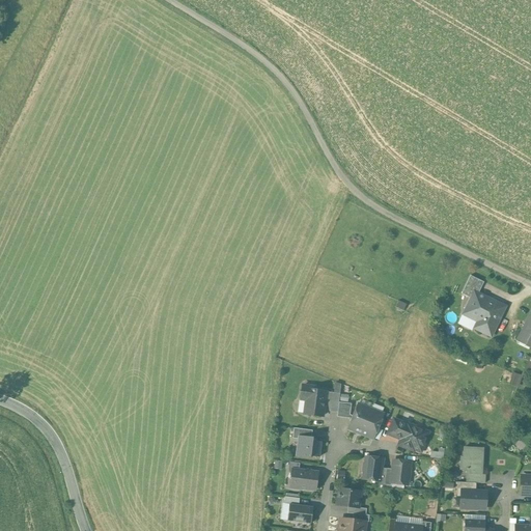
[(379,284),(383,273),(366,267),(361,277),(379,284)]
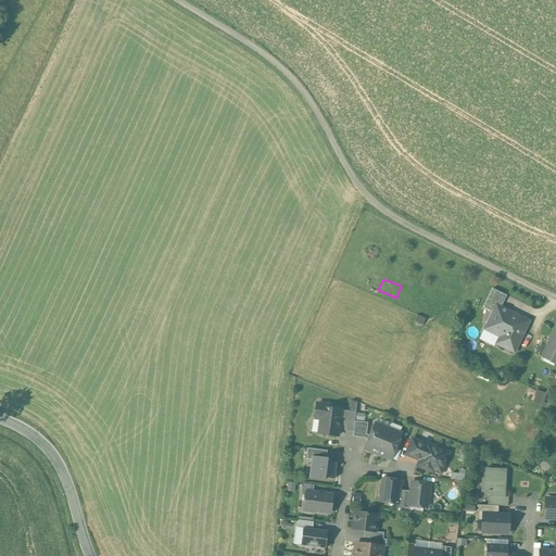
[(506,297),(492,289),(483,308),(493,313),(496,305),(501,307),(506,297)]
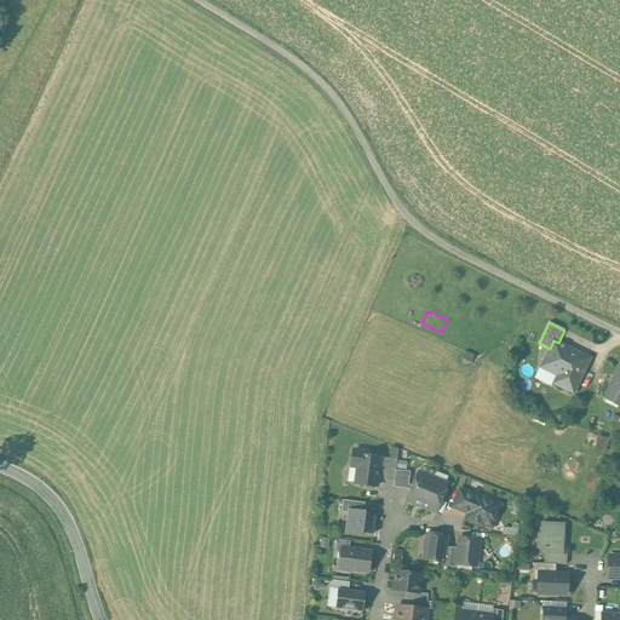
[(579,355),(564,349),(566,346),(558,343),(554,340),(550,349),(540,368),(557,377),(554,384),(573,394),(578,384),(577,383),(589,359),(579,355)]
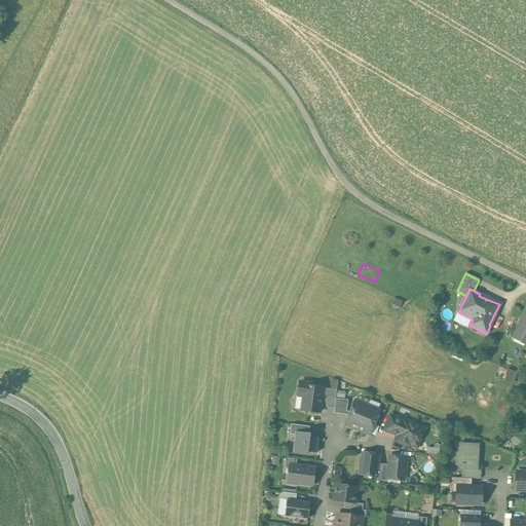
[(525,308),(512,338),(525,344),(525,308)]
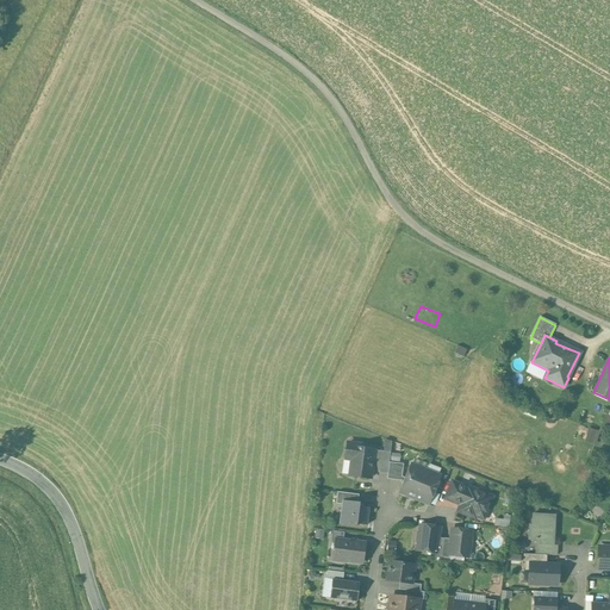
[(362,446),(347,444),(346,459),(352,460),(349,477),(371,479),(373,461),(374,450),(361,449),(362,446)]
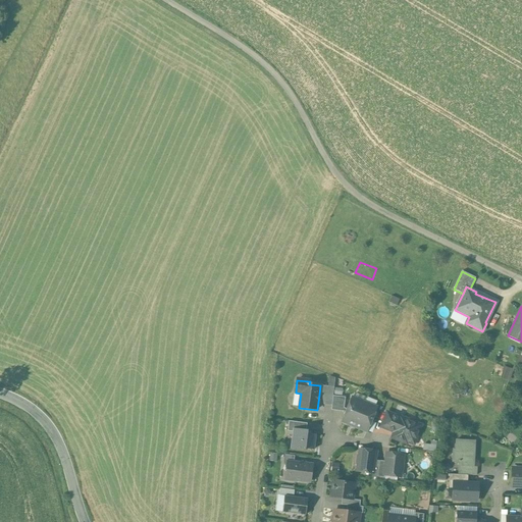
[(334,387),(320,385),(319,395),(321,396),(324,405),(331,406),(333,396),(334,387)]
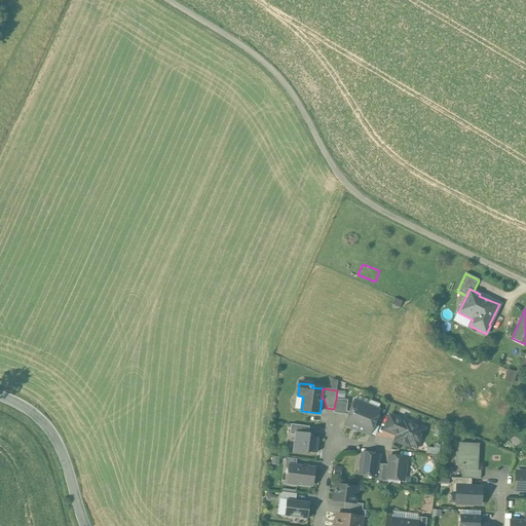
[(348,401),(336,399),(334,409),(334,413),(346,415),(349,416),(350,413),(346,411),(348,401)]
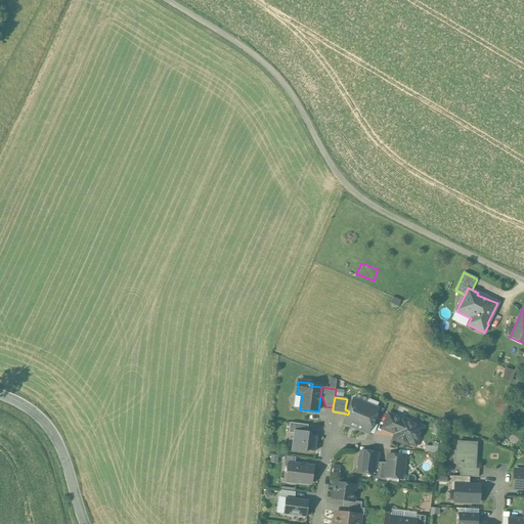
[(377,409),(353,400),(349,411),(348,415),(344,424),(367,433),(377,409)]
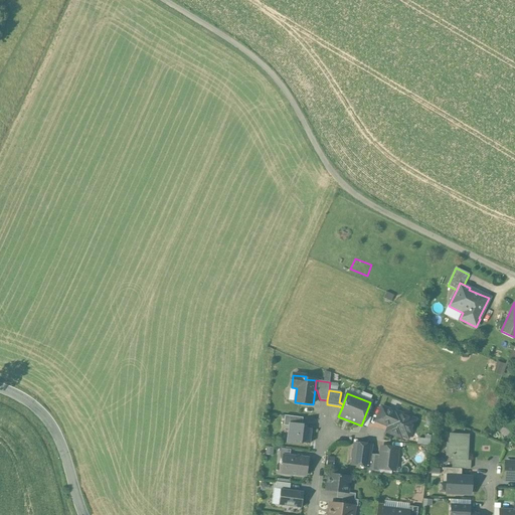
[(414,420),(395,412),(395,413),(382,407),(376,420),(389,426),(391,431),(390,434),(399,437),(409,433),(408,427),(412,425),(414,420)]
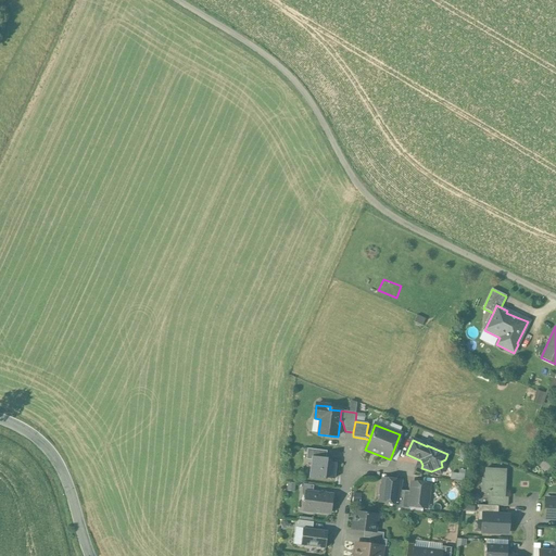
[(327,451),(307,449),(306,459),(312,460),(312,457),(326,458),(327,451)]
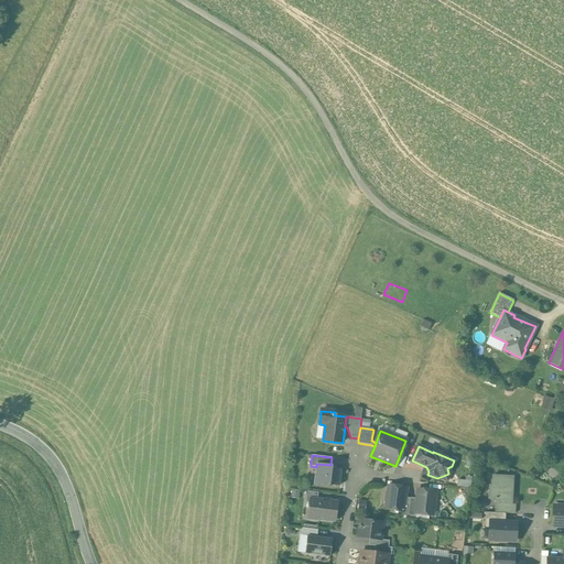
[(331,465),(316,464),(316,467),(314,486),(329,487),(329,485),(339,486),(342,470),(332,469),(333,466),(331,465)]
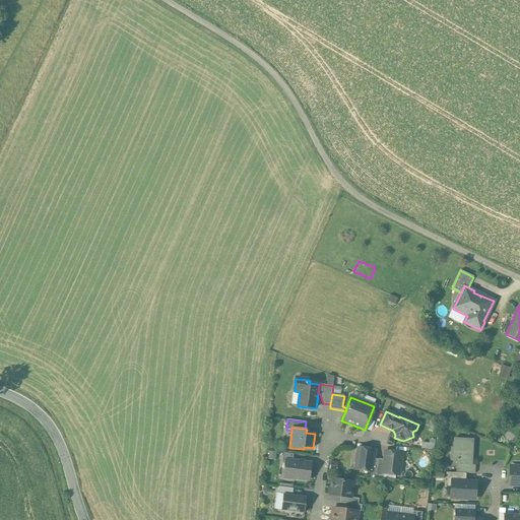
[(473,440),(454,438),(453,448),(451,448),(450,460),(457,461),(457,464),(472,465),(473,440)]
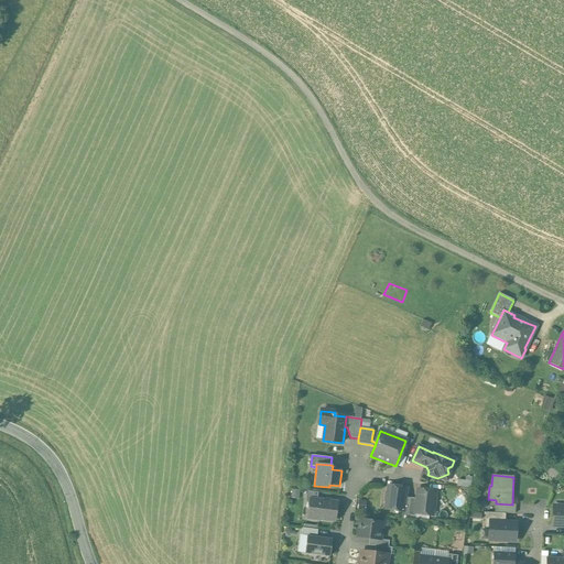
[(465,480),(457,479),(457,486),(470,487),(472,476),(465,476),(465,480)]
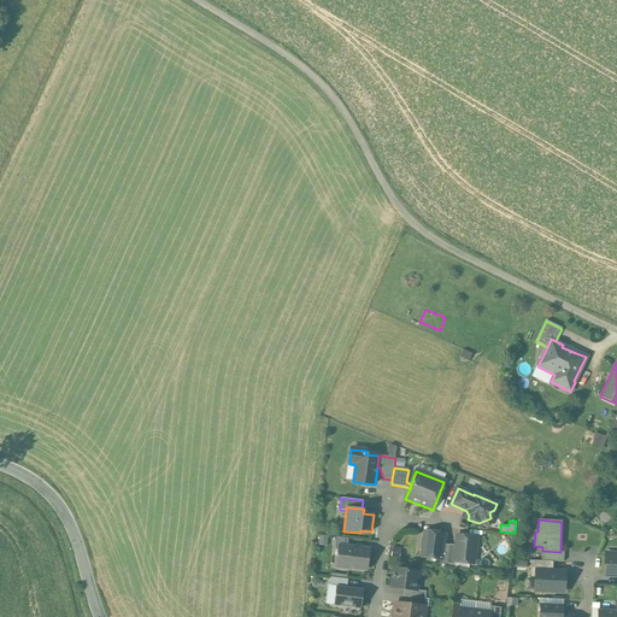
[(444,534),(425,532),(424,539),(423,539),(422,548),(423,548),(422,558),(440,559),(442,544),(444,534)]
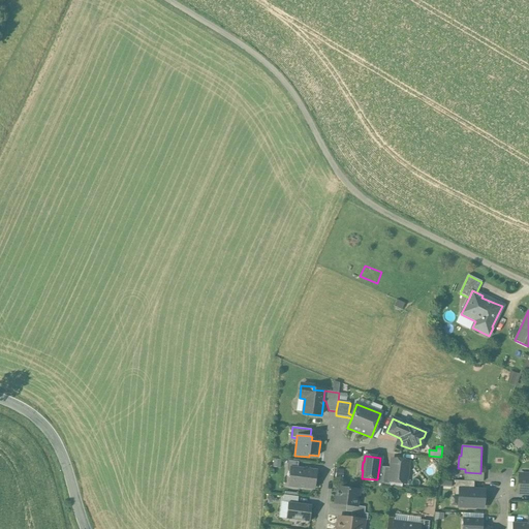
[(408,461),(393,459),(392,468),(390,481),(405,484),(406,476),(407,476),(408,467),(407,467),(408,461)]
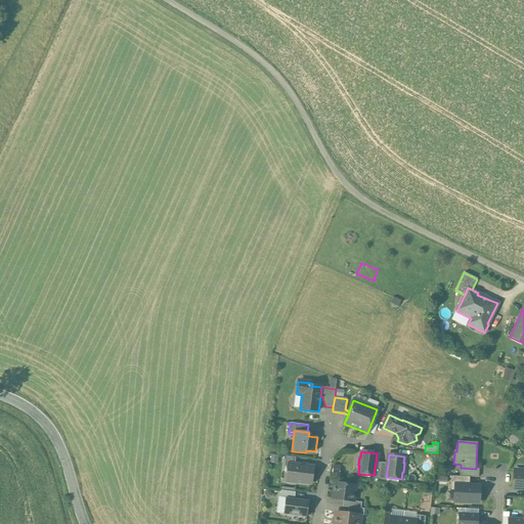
[(296,457),(286,456),(285,465),(289,466),(289,464),(295,465),(296,457)]
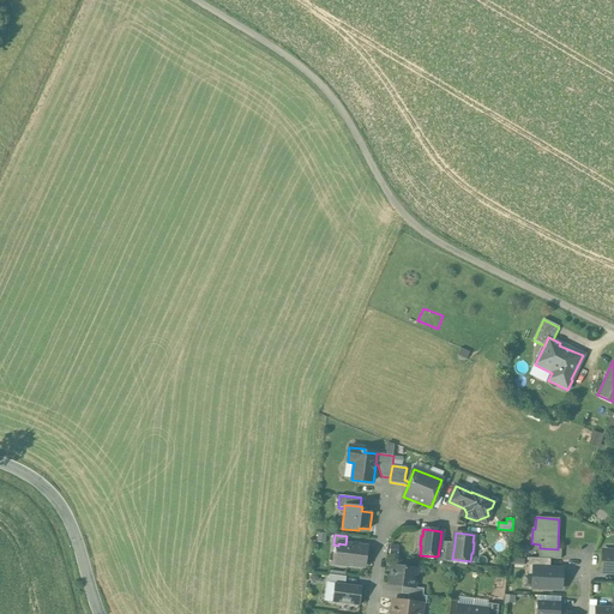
[(447,542),(440,541),(438,557),(438,561),(445,563),(445,561),(447,542)]
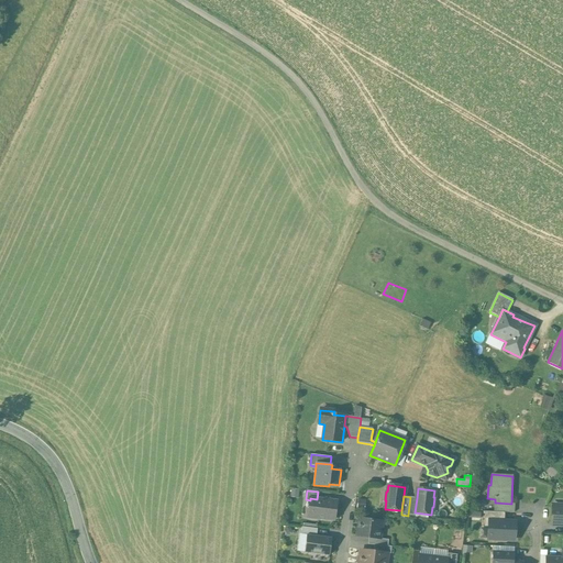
[(317,499),(310,498),(310,500),(308,515),(315,515),(317,518),(334,520),(337,501),(317,499)]
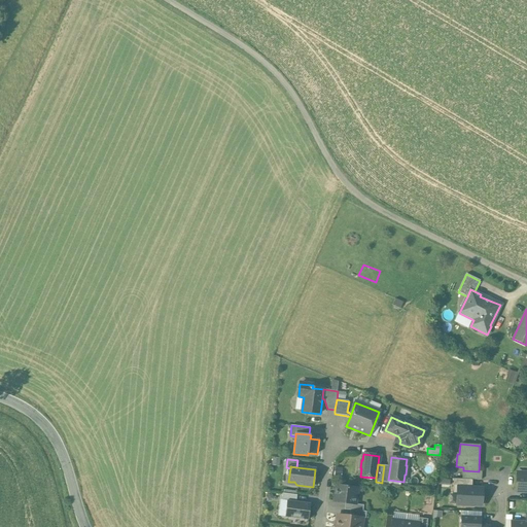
[(479,471),(463,470),(462,480),(472,480),(481,481),(482,471),(479,471)]
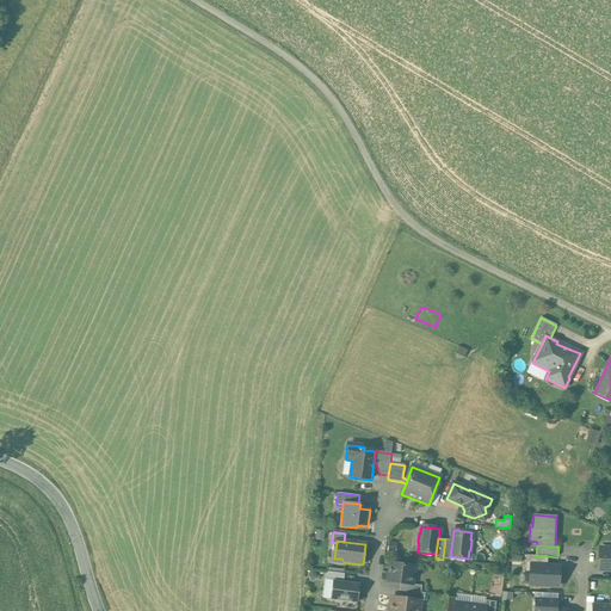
[(610,548),(602,548),(599,550),(598,569),(610,569),(610,548)]
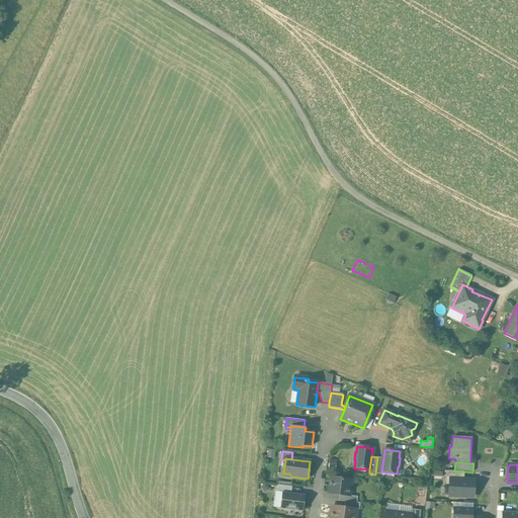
[(454,471),(446,470),(445,485),(449,485),(449,479),(463,480),(464,471),(454,471)]
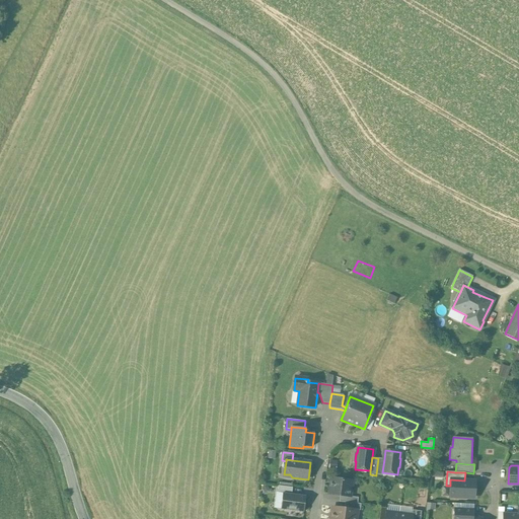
[(352,480),(331,478),(329,495),(340,496),(350,497),(352,480)]
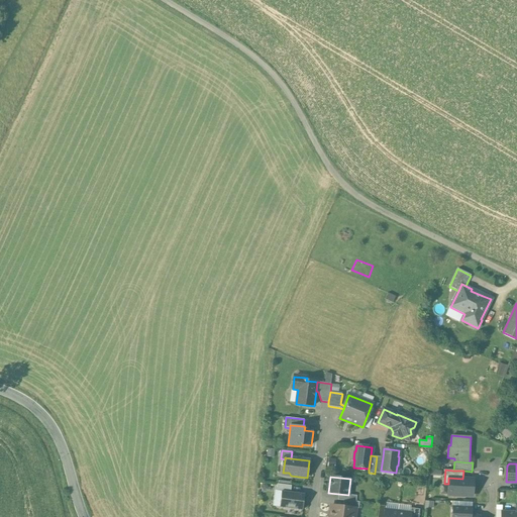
[(462,479),(448,478),(448,484),(448,495),(473,497),(473,480),(462,479)]
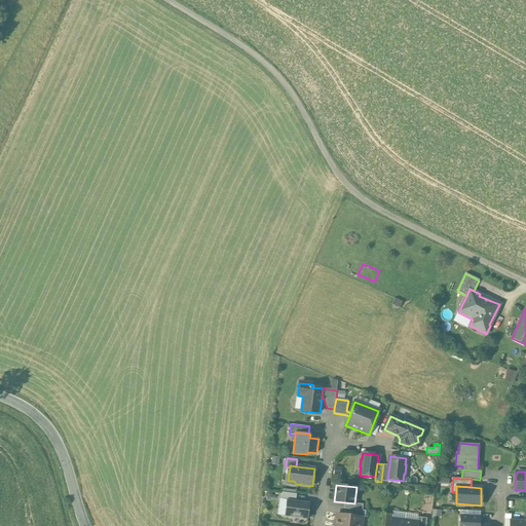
[(297,494),(283,492),(282,499),(287,500),(296,501),(297,494)]
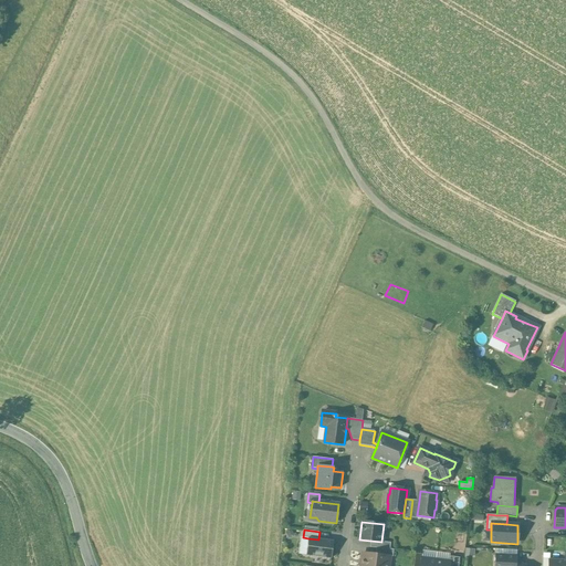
[(318,540),(308,538),(306,555),(332,558),(334,542),(318,540)]
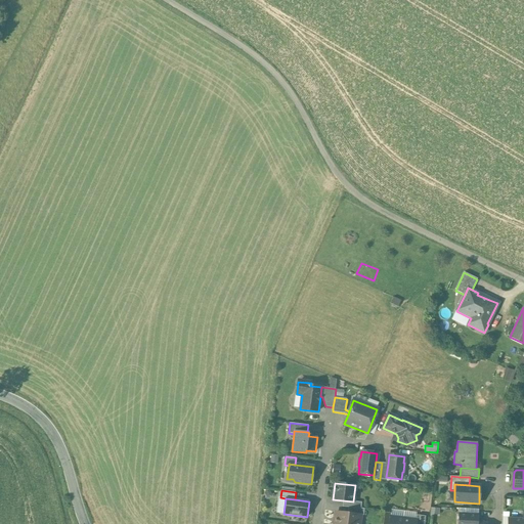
[(353,501),(343,500),(343,507),(348,508),(361,509),(361,503),(353,501)]
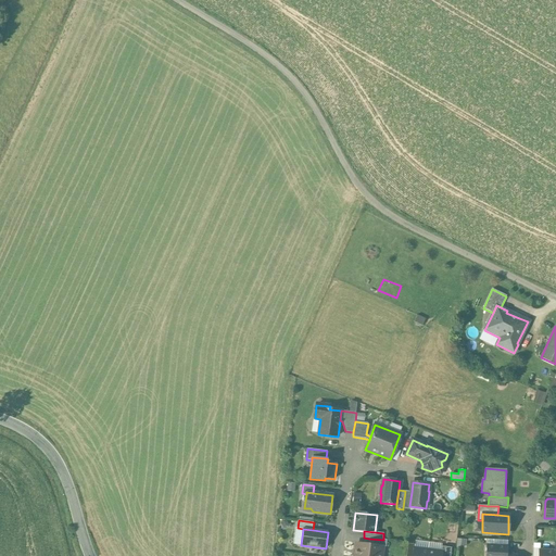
[(383,540),(369,539),(369,545),(382,546),(386,547),(387,540),(383,540)]
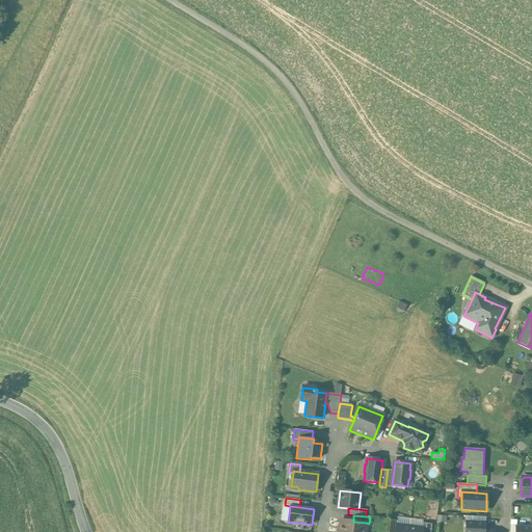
[(353,522),(342,520),(340,531),(365,531),(366,523),(353,522)]
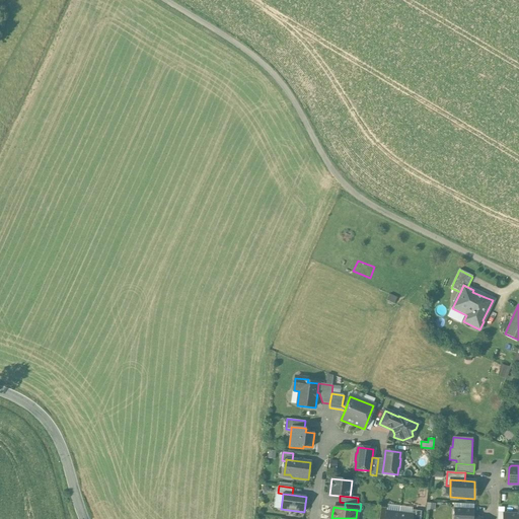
[(420,518),(422,511),(414,510),(413,516),(412,518),(420,518)]
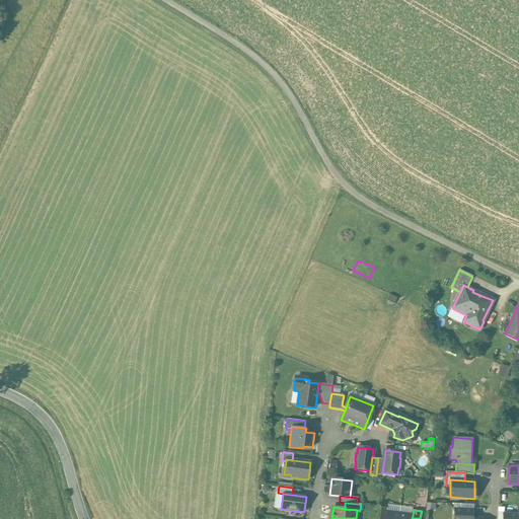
[(472,511),(455,510),(453,518),(458,518),(459,518),(472,518),(472,511)]
